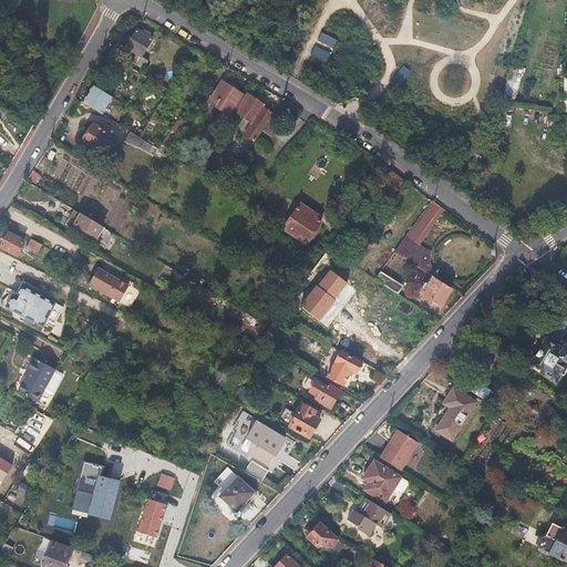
[(129,60),(143,68),(145,69),(150,60),(142,55),(152,39),(137,29),(122,55),(129,60)]
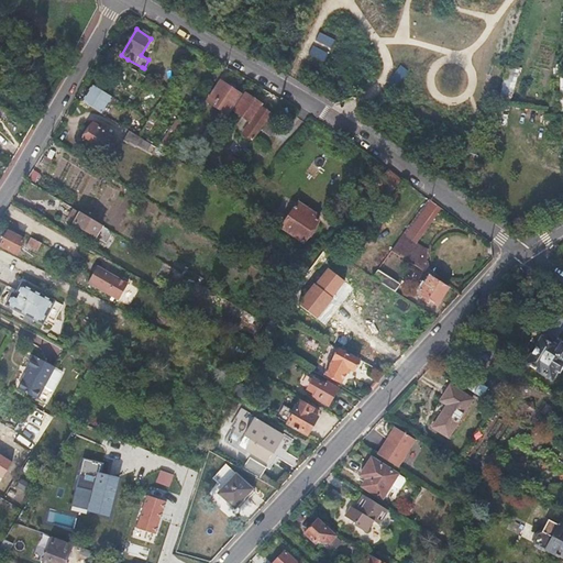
[(125,64),(140,72),(142,67),(128,59),(125,64)]
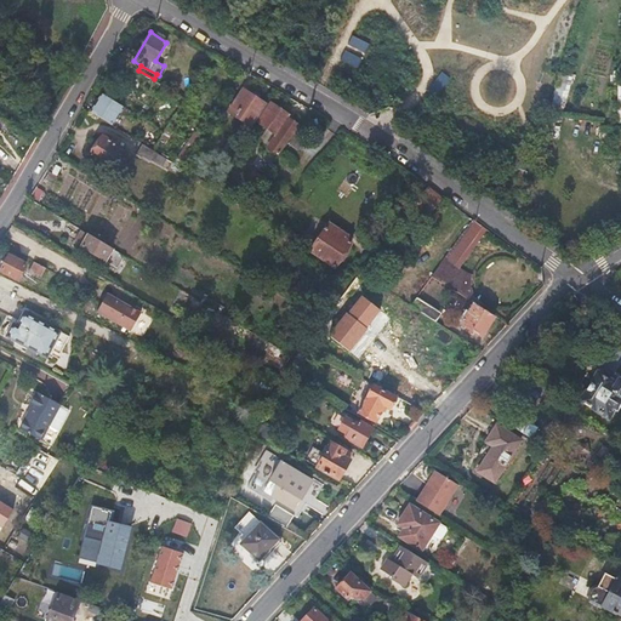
[(558,75),(554,90),(540,87),(536,103),(546,106),(548,101),(565,104),(571,79),(558,75)]
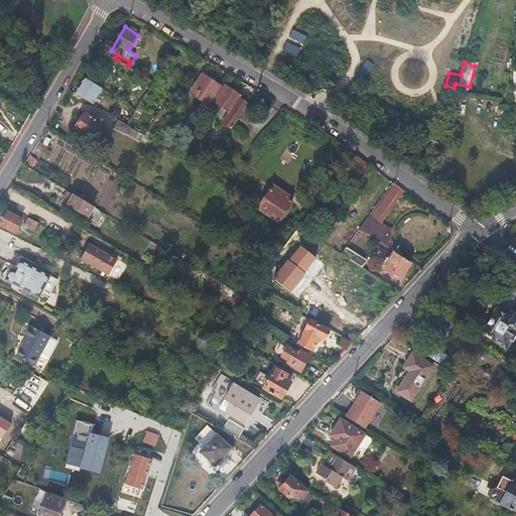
[(211,105),(223,87),(205,75),(192,92),(211,105)]
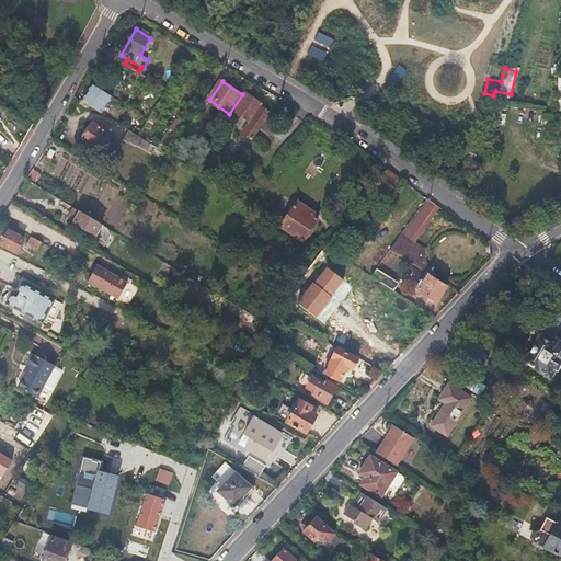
[(113,96),(92,83),(81,101),(102,113),(111,100),(113,96)]
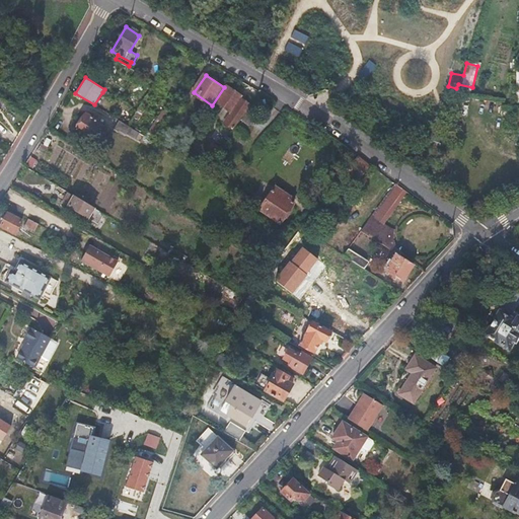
[(235,129),(251,104),(242,99),(243,97),(228,86),(217,102),(233,113),(226,124),(235,129)]
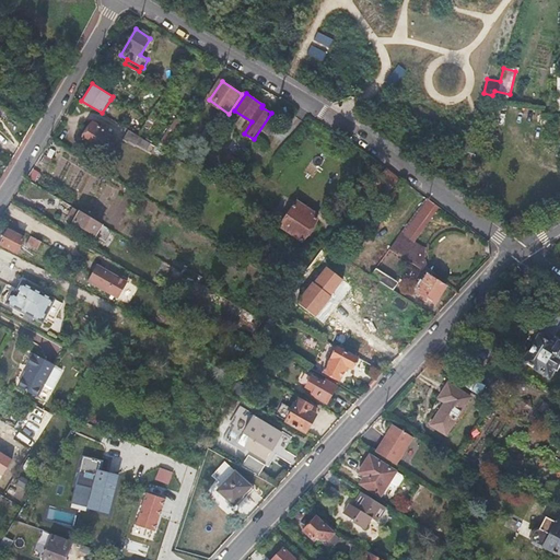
[(119,105),(121,102),(113,96),(111,100),(119,105)]
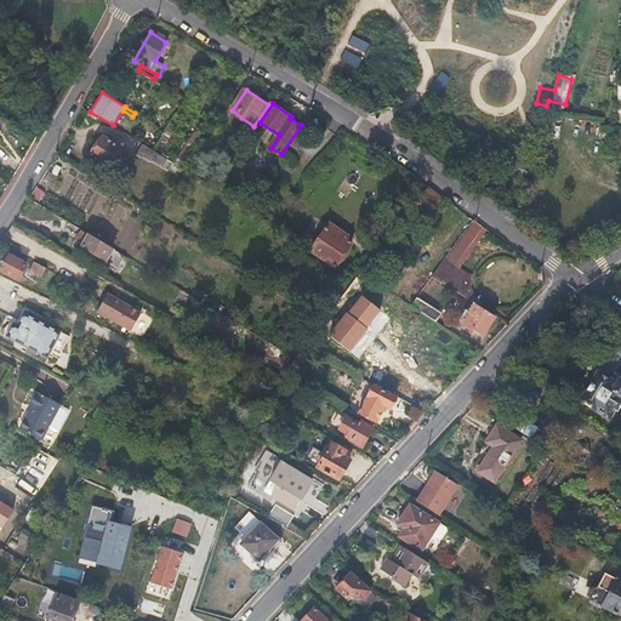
[(112,166),(123,147),(104,136),(92,154),(112,166)]
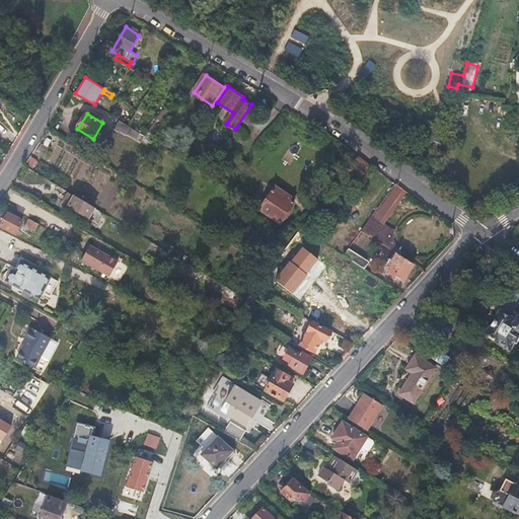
[(132,128),(129,126),(121,121),(116,128),(127,135),(129,134),(132,128)]
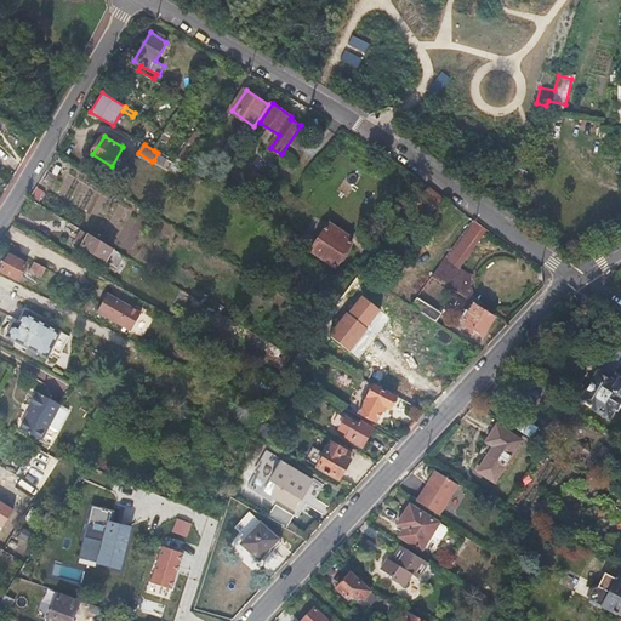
[(184,174),(187,171),(158,153),(154,160),(177,175),(180,171),(184,174)]
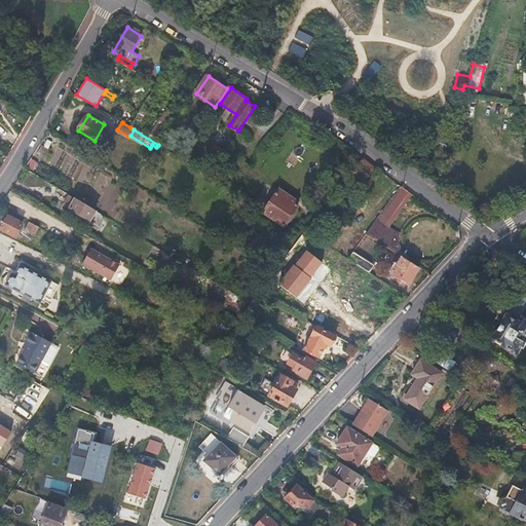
[(218,142),(225,147),(230,140),(223,135),(218,142)]
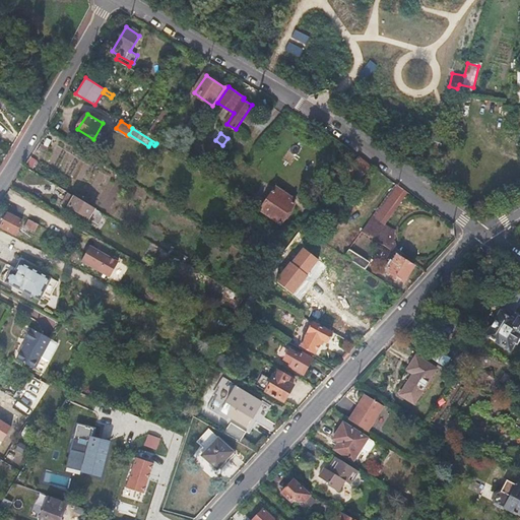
[(258,172),(265,160),(255,153),(248,164),(258,172)]
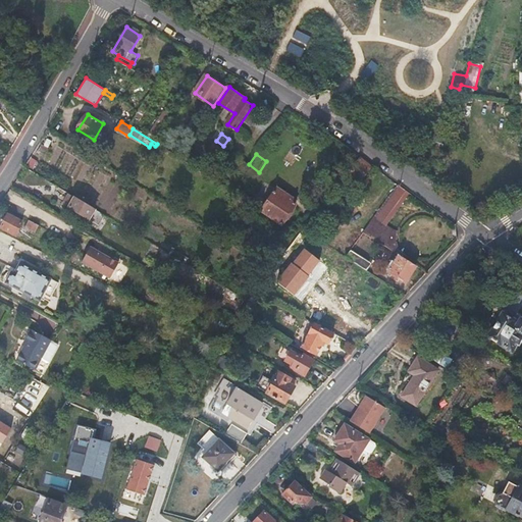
[(38,162),(31,157),(31,159),(25,167),(33,171),(38,162)]
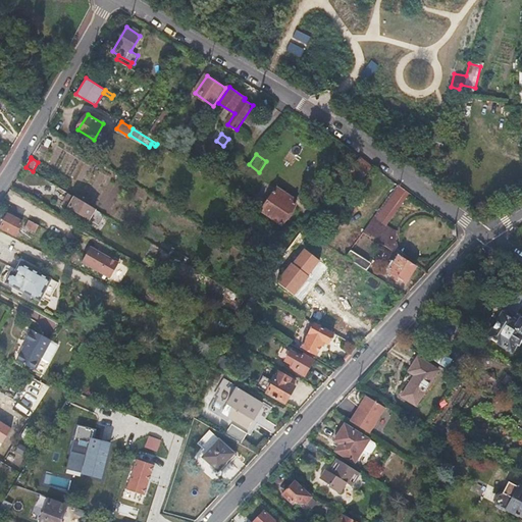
[(363,179),(373,166),(367,161),(361,157),(351,170),(363,179)]
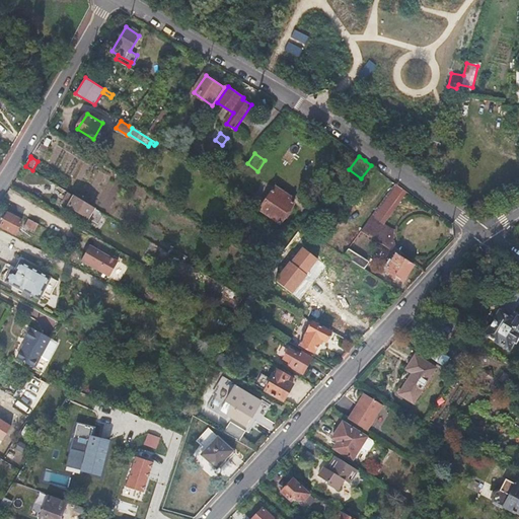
[(231,172),(227,169),(218,163),(214,170),(226,179),(231,172)]
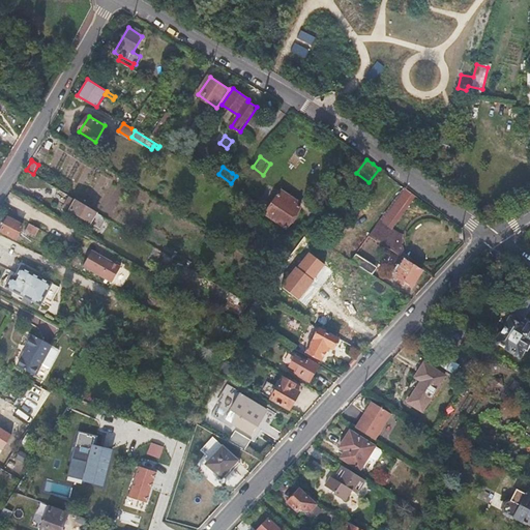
[(393,228),(417,196),(405,187),(376,228),(399,243),(404,236),(393,228)]
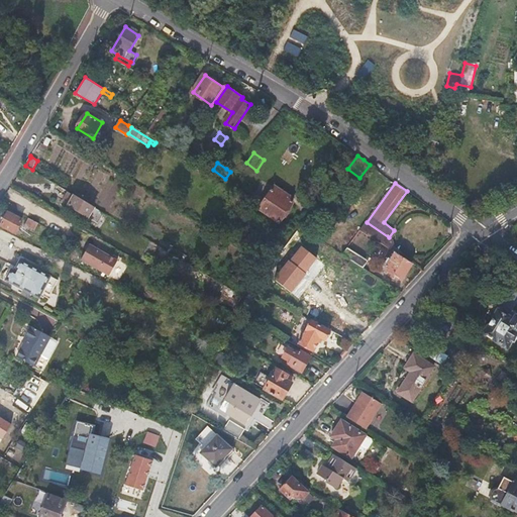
[(277,185),(261,209),(280,222),(294,202),(290,199),(292,196),(277,185)]
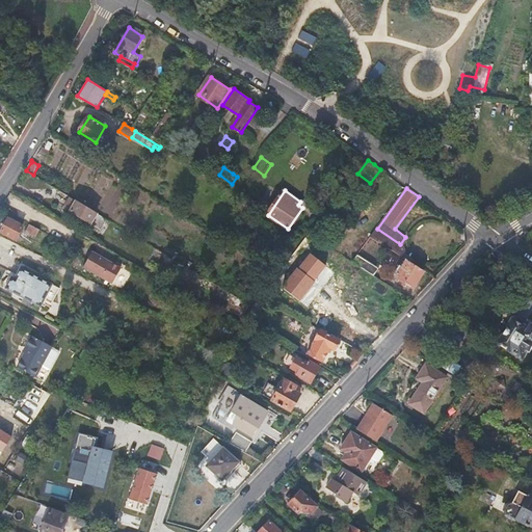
[(97,213),(72,197),(65,208),(90,222),(95,217),(97,213)]
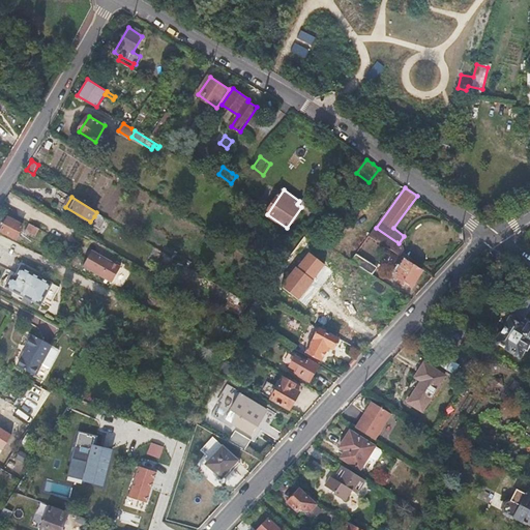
[(96,212),(94,216),(104,222),(106,217),(96,212)]
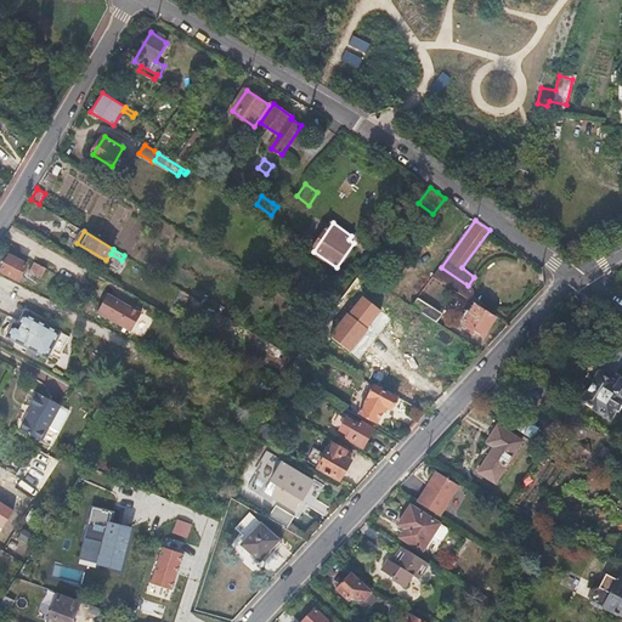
[(11,255),(10,255),(1,271),(18,281),(26,264),(18,260),(20,256),(13,253),(11,255)]
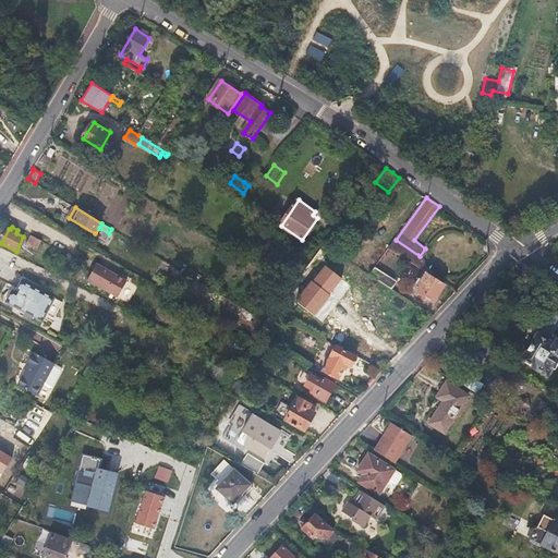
[(43,241),(32,235),(28,242),(39,247),(43,241)]
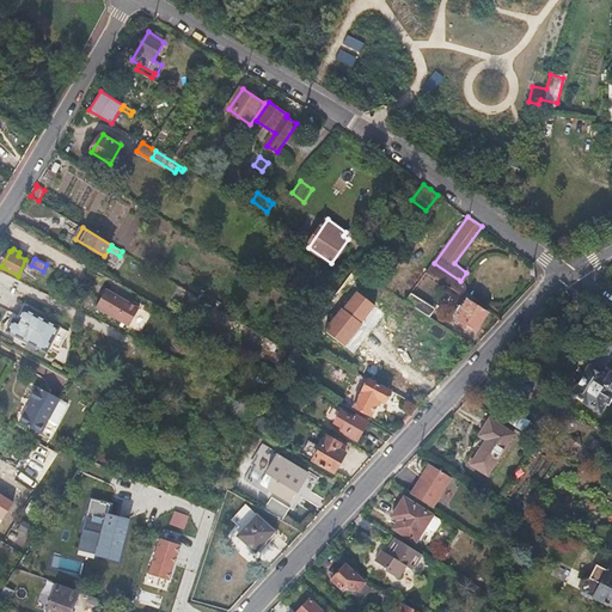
[(108,289),(97,306),(130,325),(140,308),(108,289)]
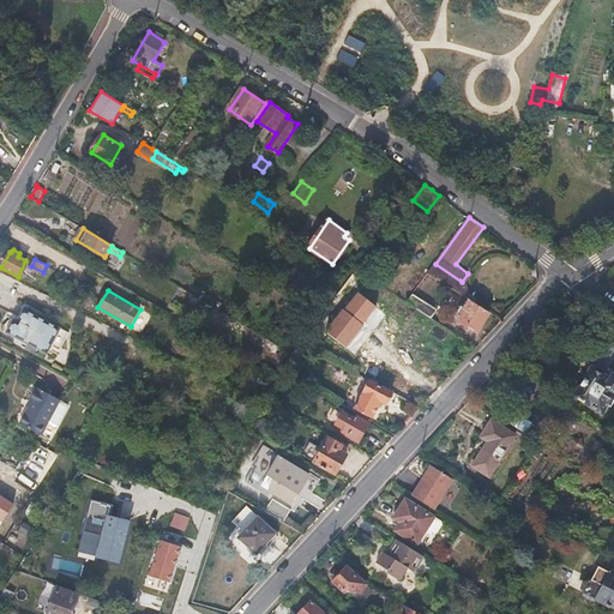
[(377,307),(357,293),(344,309),(343,308),(326,330),(347,347),(377,307)]
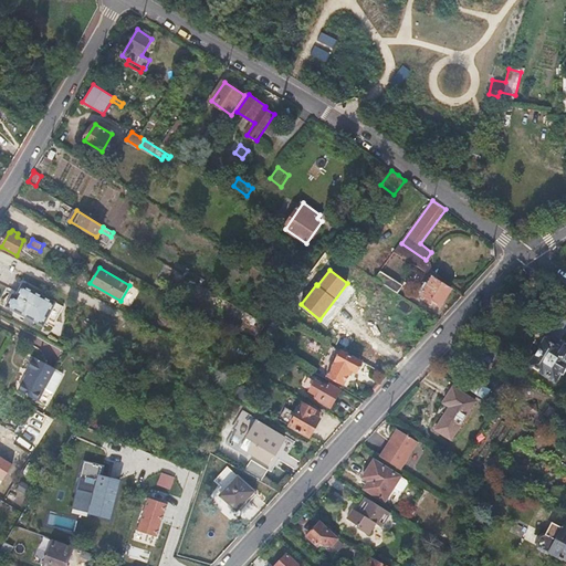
[(381,282),(399,294),(404,286),(380,272),(375,279),(381,282)]
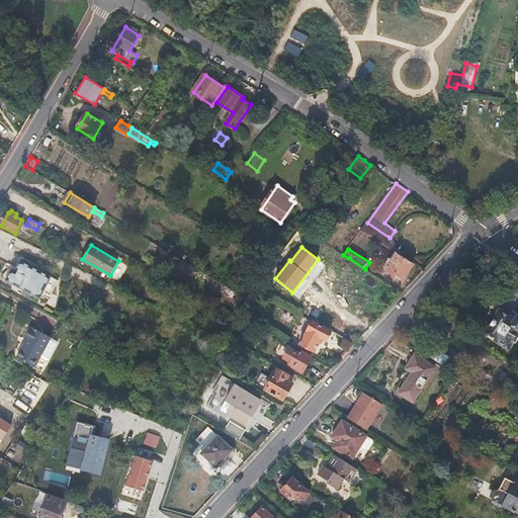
[(403,281),(414,265),(398,254),(387,270),(403,281)]
